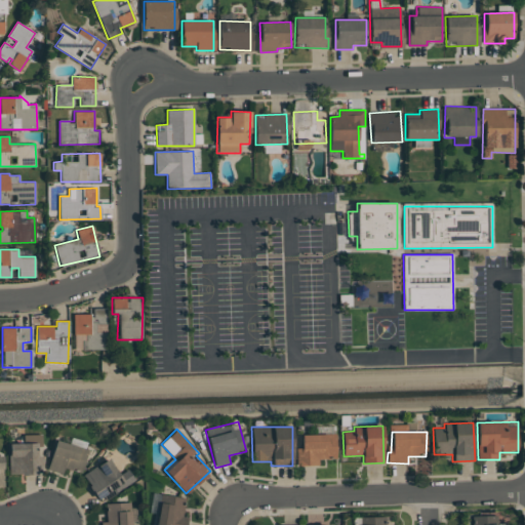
[(298,435),(299,466),(318,466),(318,459),(335,458),(335,434),(298,435)]
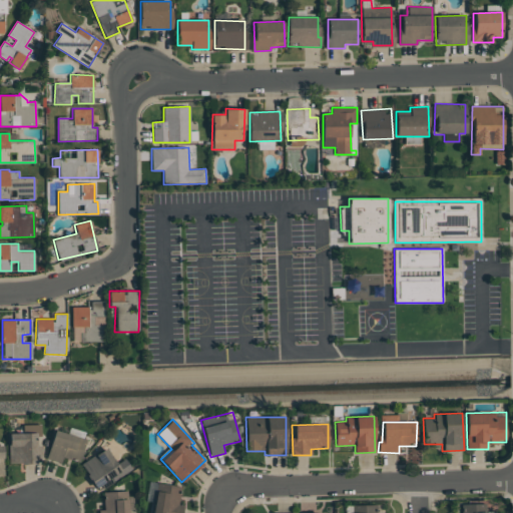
[(8,464),(40,464),(40,446),(36,446),(36,437),(40,437),(40,425),(22,425),(22,433),(8,433),(8,464)]
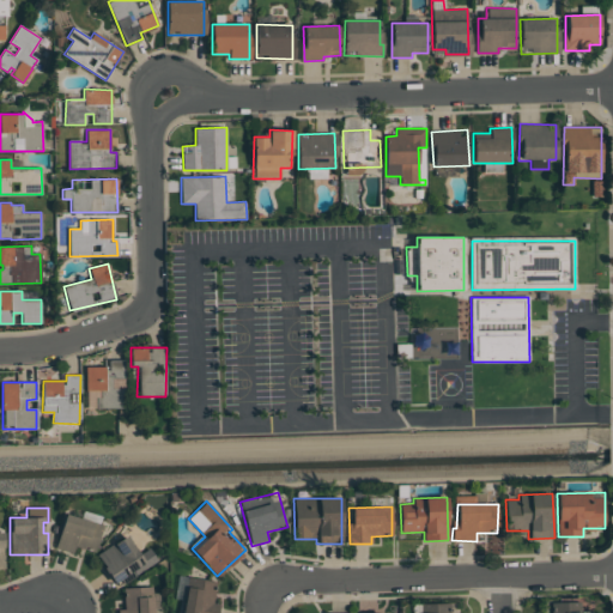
[(103,525),(64,514),(55,548),(73,553),(74,546),(96,552),(103,525)]
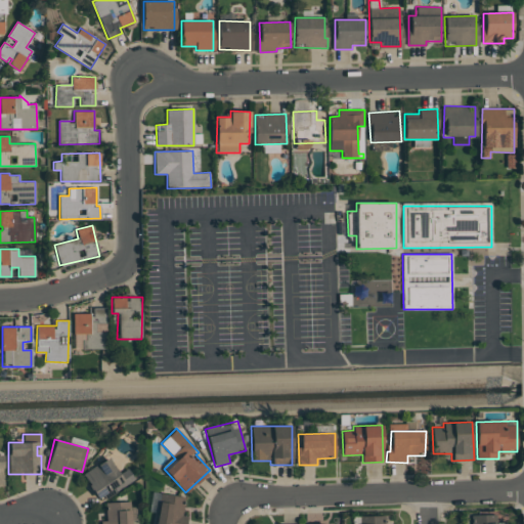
[(99,501),(116,491),(113,487),(124,481),(110,457),(83,474),(99,501)]
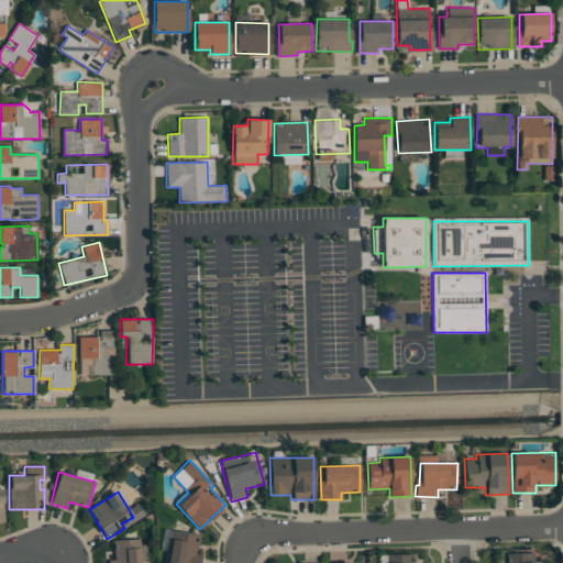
[(198,533),(173,530),(167,562),(200,562),(201,554),(196,553),(198,533)]
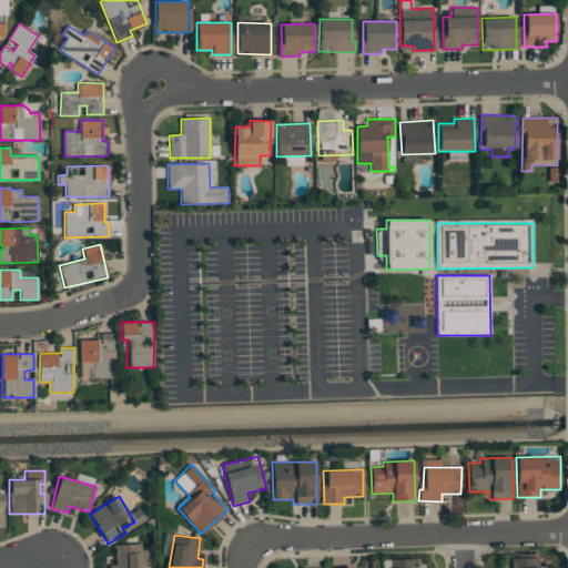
[(142,567),(142,565),(144,565),(143,547),(115,548),(115,565),(110,565),(109,567),(142,567)]
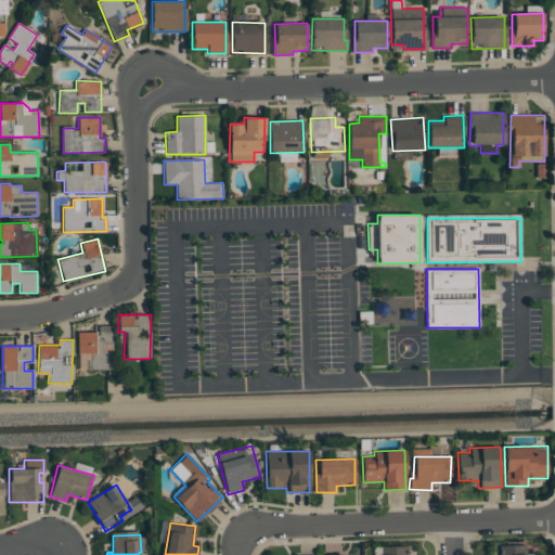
[(499,554),(536,554),(526,554),(525,545),(499,545),(499,554)]
